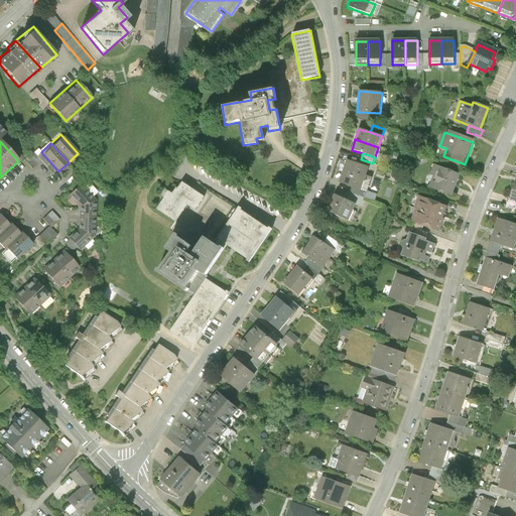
[(369,167),(347,160),(339,183),(361,190),(369,167)]
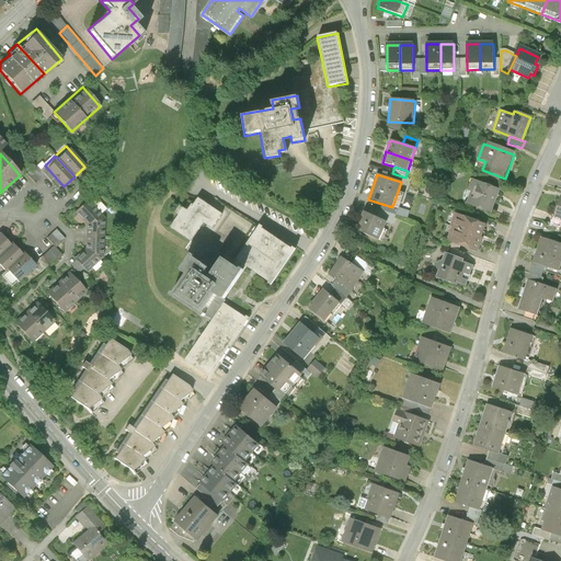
[(499,192),(472,182),(465,204),(491,213),(499,192)]
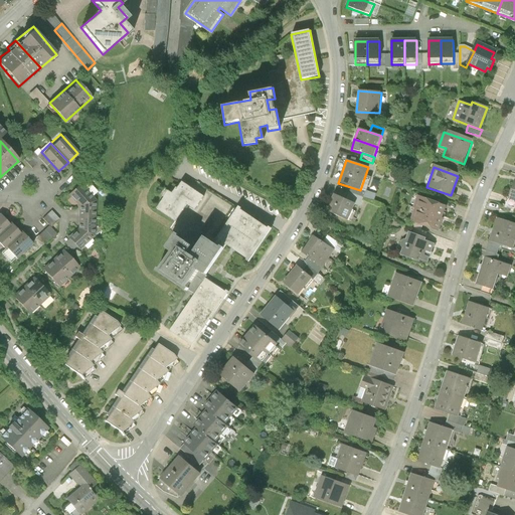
[(175,193),(168,189),(158,206),(178,218),(187,205),(195,210),(205,195),(183,181),(175,193)]
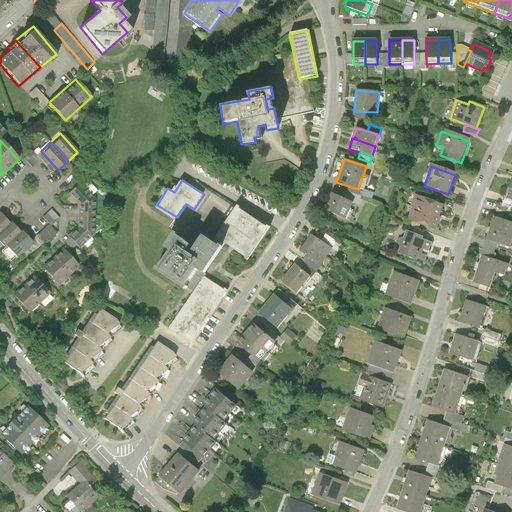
[(77,205),(76,217),(93,216),(93,199),(79,185),(68,195),(77,205)]
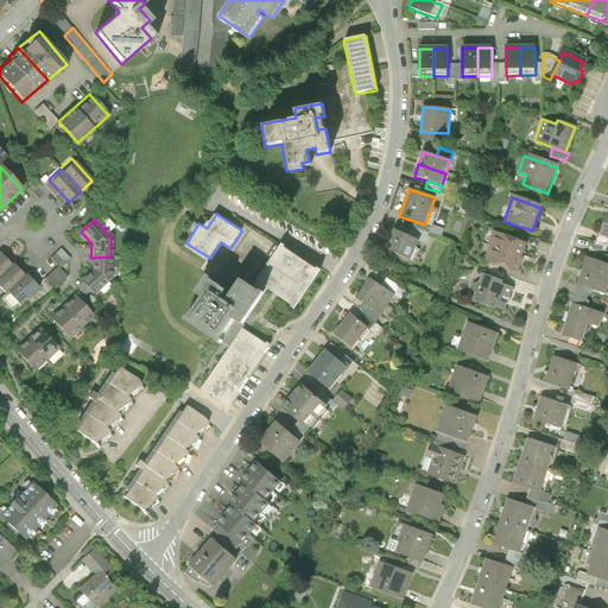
[(419,241),(394,229),(385,249),(411,261),(419,241)]
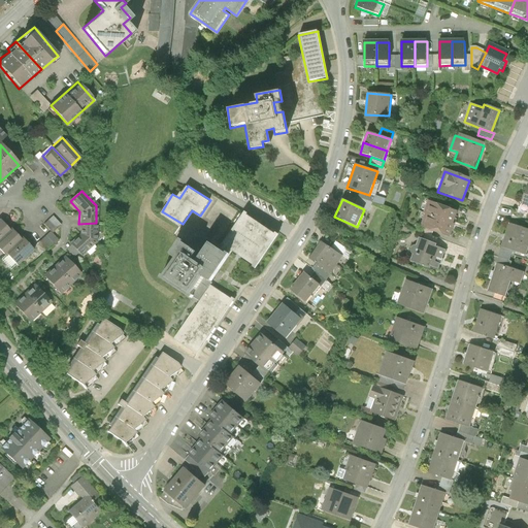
[(429,204),(425,216),(454,225),(458,213),(429,204)]
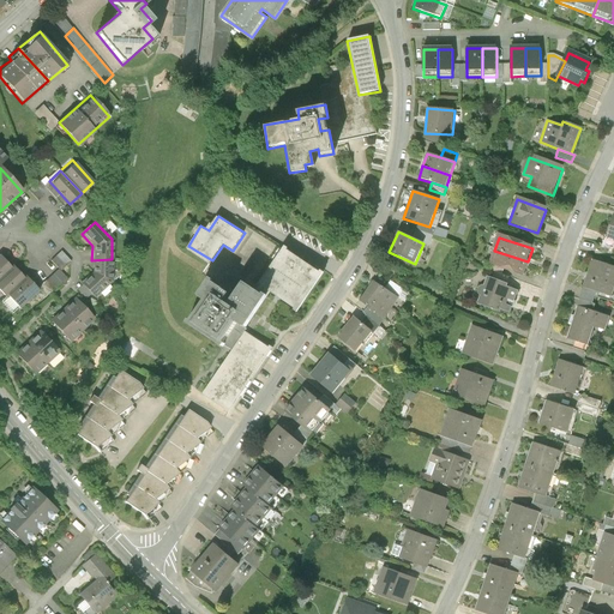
[(54,259),(62,270),(72,260),(64,251),(54,259)]
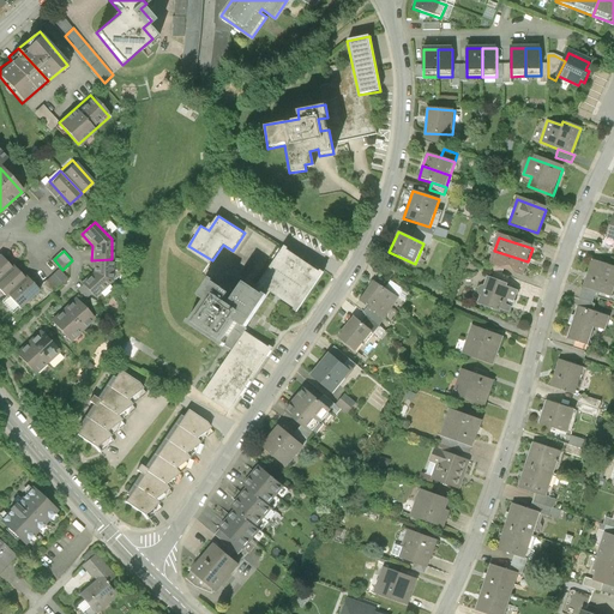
[(524,274),(528,262),(494,251),(491,264),(524,274)]
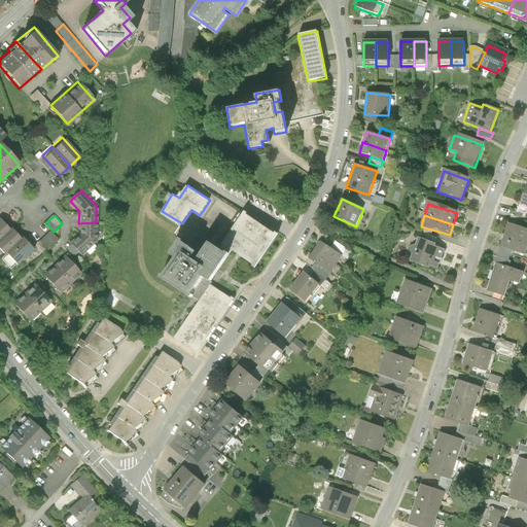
[(275,239),(242,217),(231,235),(221,248),(227,252),(255,270),(275,239)]
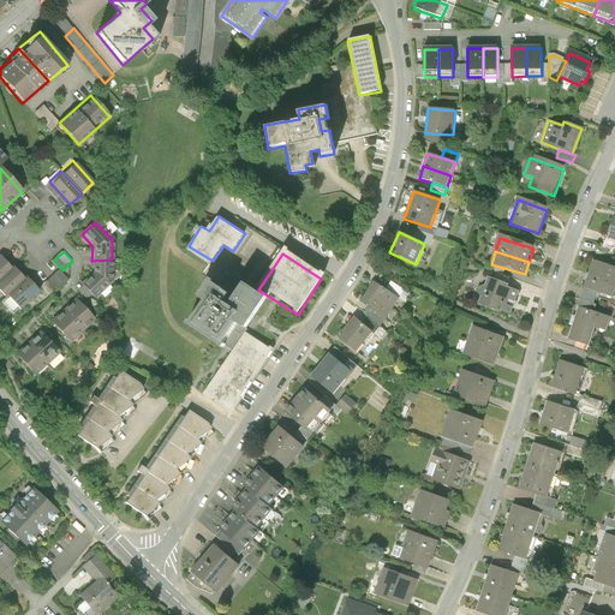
[(113,282),(112,260),(91,261),(91,276),(82,286),(96,300),(113,282)]
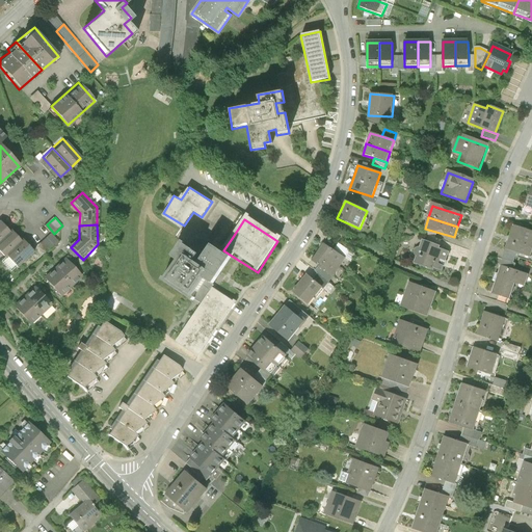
[(531,249),(531,231),(514,224),(506,249),(530,257),(531,249)]
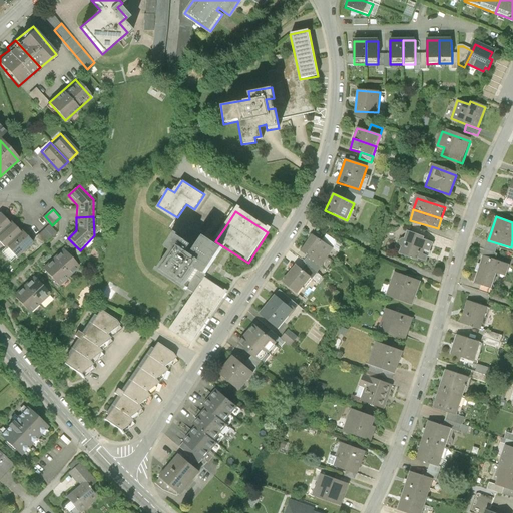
[(7,220),(1,225),(0,226),(0,243),(4,240),(16,230),(7,220)]
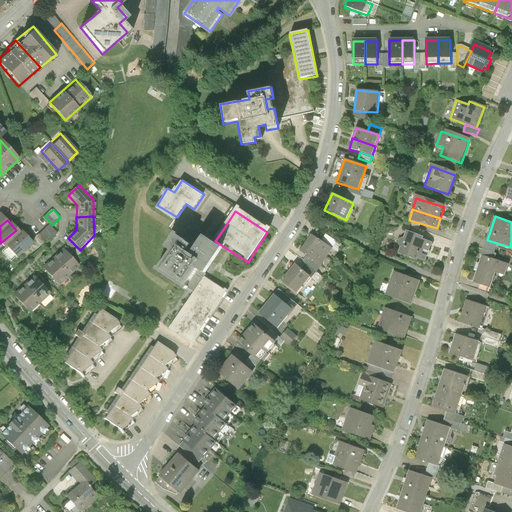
[(51,224),(40,234),(47,241),(57,232),(51,224)]
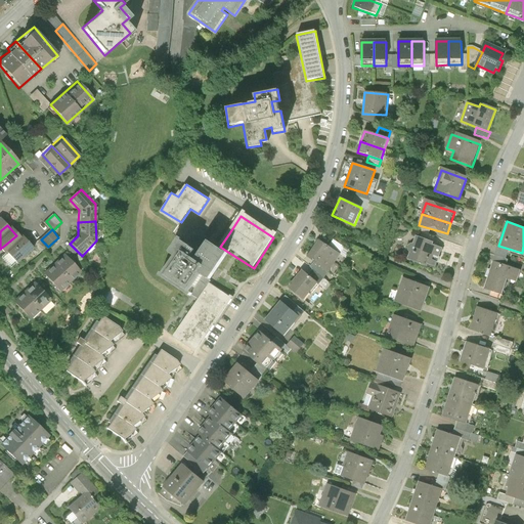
[(19,232),(16,235),(4,246),(14,258),(30,245),(19,232)]
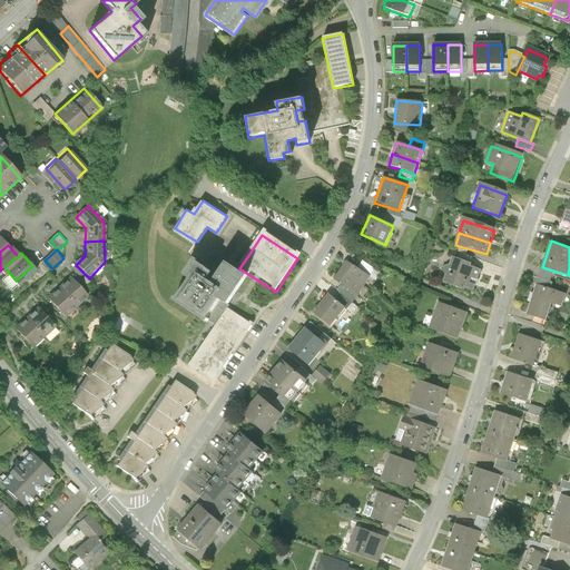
[(185,268),(190,272),(176,296),(207,316),(220,295),(228,301),(246,273),(239,268),(227,261),(218,274),(213,272),(215,268),(194,255),(185,268)]
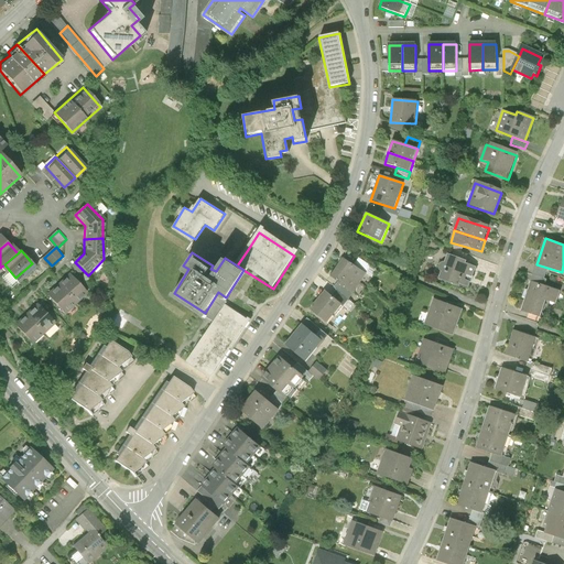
[(475,268),(445,257),(437,279),(467,290),(475,268)]
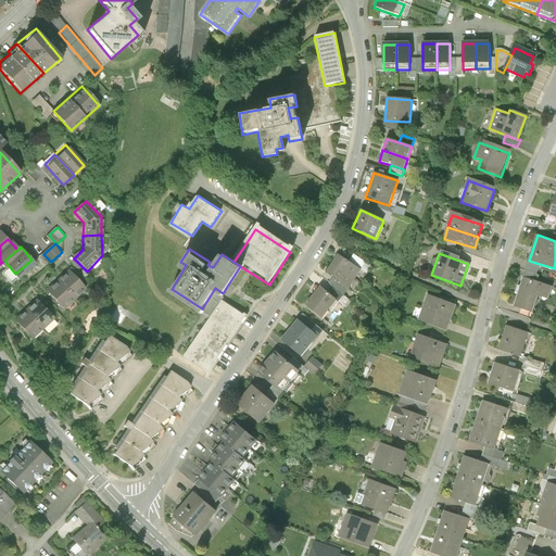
[(338,256),(332,265),(354,280),(361,272),(338,256)]
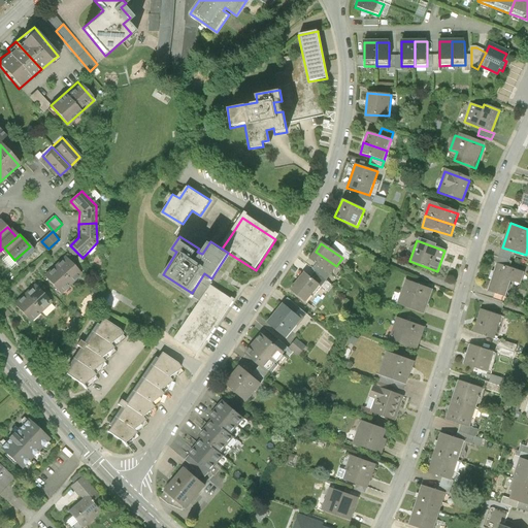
[(331,274),(336,266),(316,252),(309,260),(331,274)]
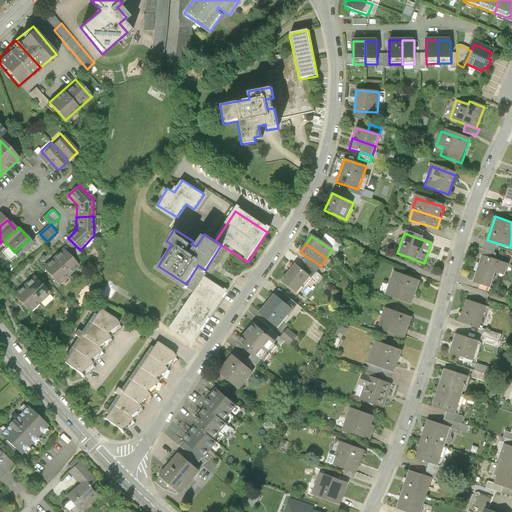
[(59,247),(48,257),(66,278),(77,269),(59,247)]
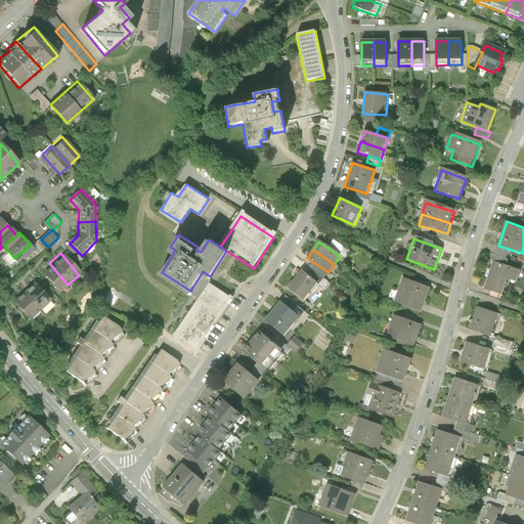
[(506,266),(492,262),(484,289),(501,295),(507,279),(517,282),(520,271),(506,266)]
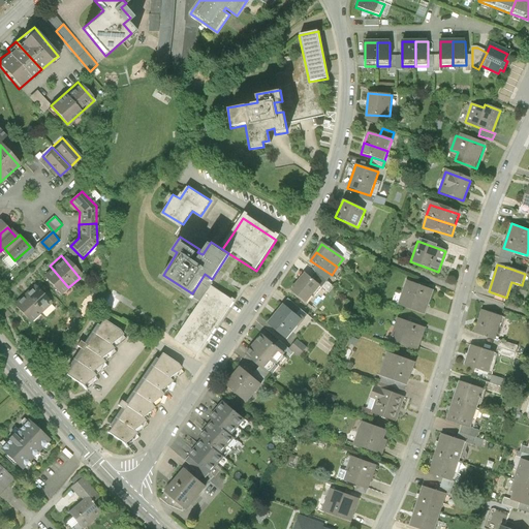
[(58,297),(68,287),(50,266),(38,275),(58,297)]
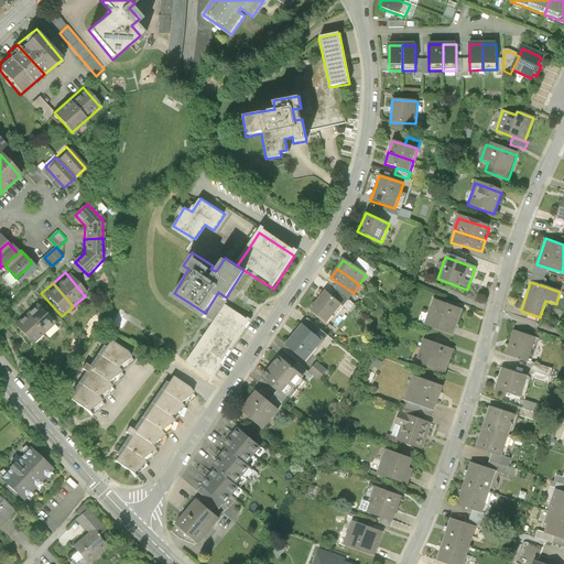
[(342,305),(325,291),(310,310),(327,323),(342,305)]
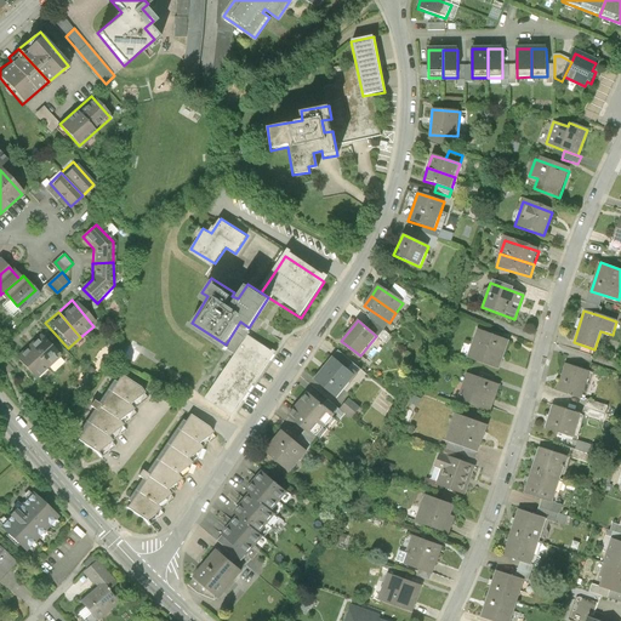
[(507,340),(478,330),(468,359),(497,369),(507,340)]
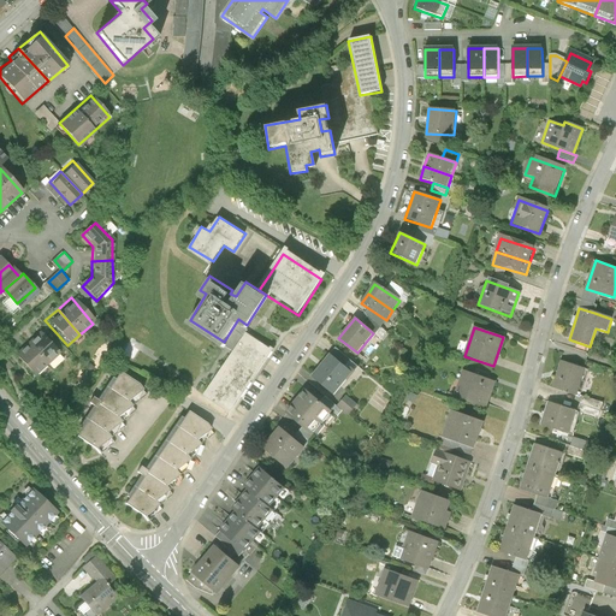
[(34,329),(22,339),(45,365),(57,353),(34,329)]
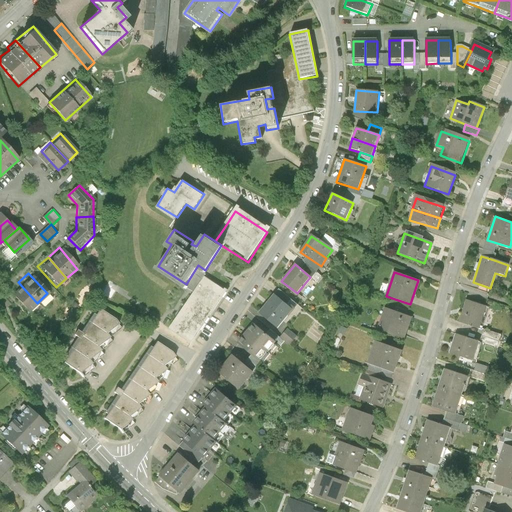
[(227,293),(205,278),(170,330),(192,344),(227,293)]
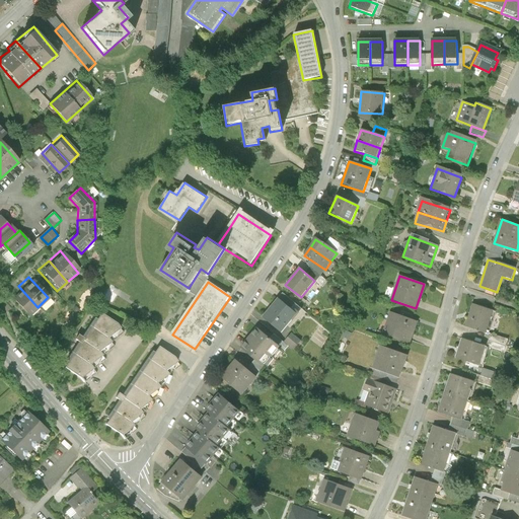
[(27,316),(38,307),(18,286),(8,295),(27,316)]
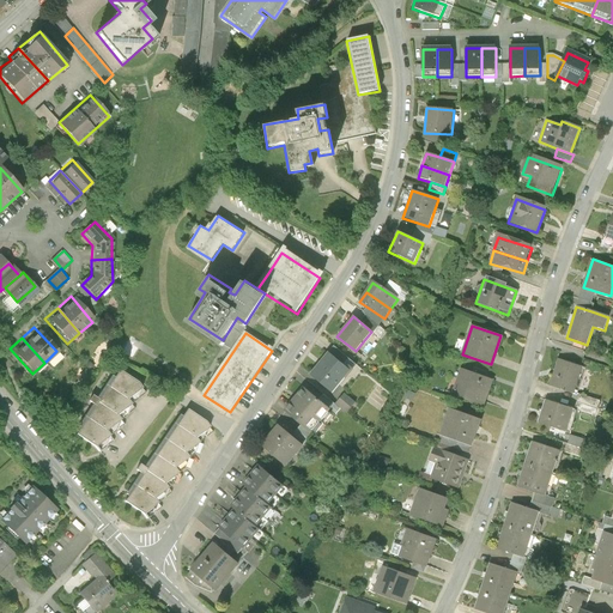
[(327,353),(309,376),(332,393),(349,371),(327,353)]
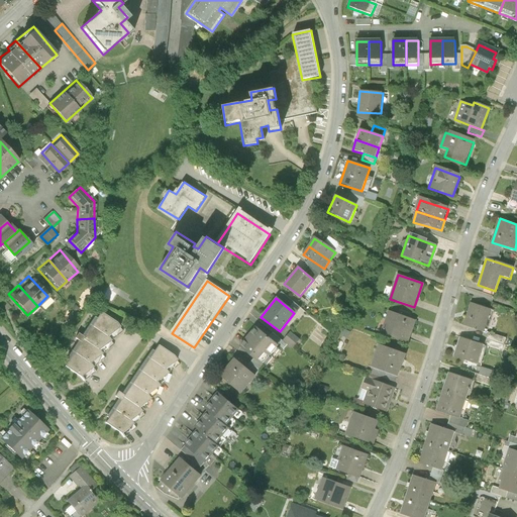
[(491,310),(471,303),(462,326),(484,332),(491,310)]
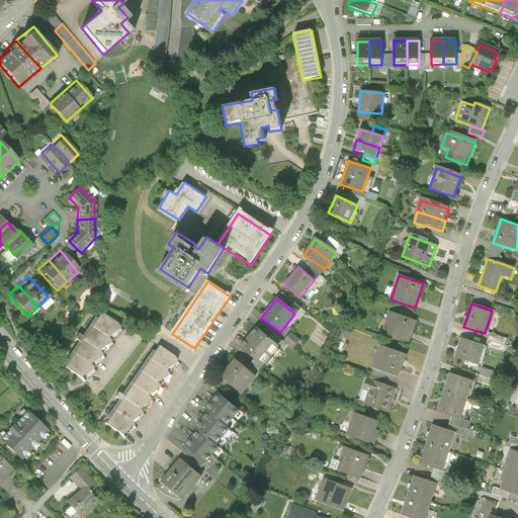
[(416,322),(389,312),(381,332),(409,342),(416,322)]
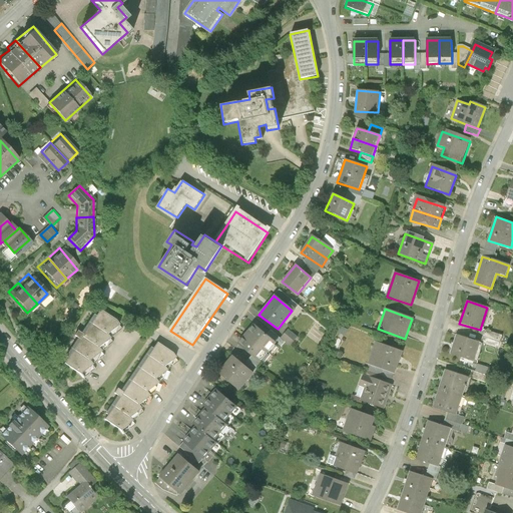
[(117,322),(98,311),(95,315),(89,324),(84,332),(78,341),(72,349),(66,357),(63,362),(79,373),(94,364),(89,358),(102,350),(98,345),(111,338),(105,332),(117,322)]
